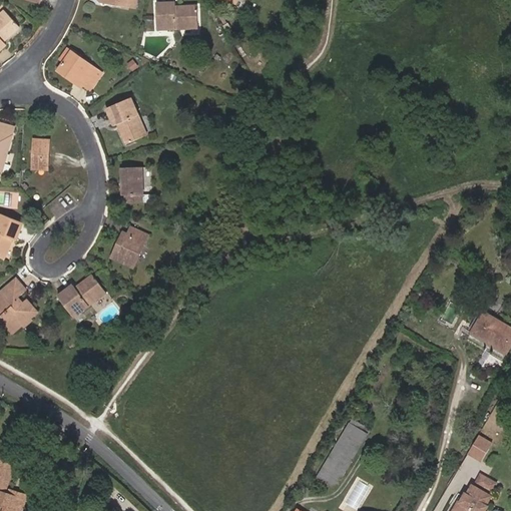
[(174,1),(155,1),(156,27),(196,26),(196,5),(174,5),(174,1)]
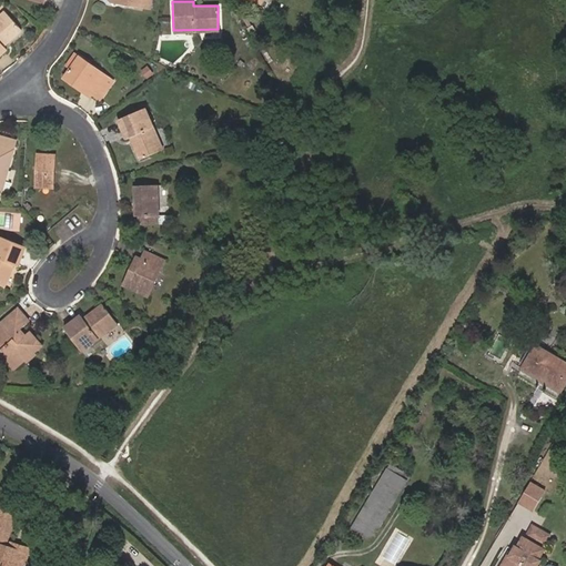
[(3,44),(21,28),(4,10),(0,13),(0,52),(6,48),(3,44)]
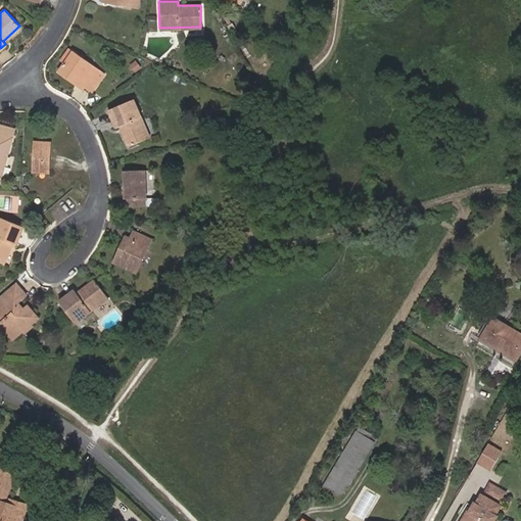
[(78,79),(85,84),(91,88),(102,73),(73,51),(58,69),(76,82),(78,79)]
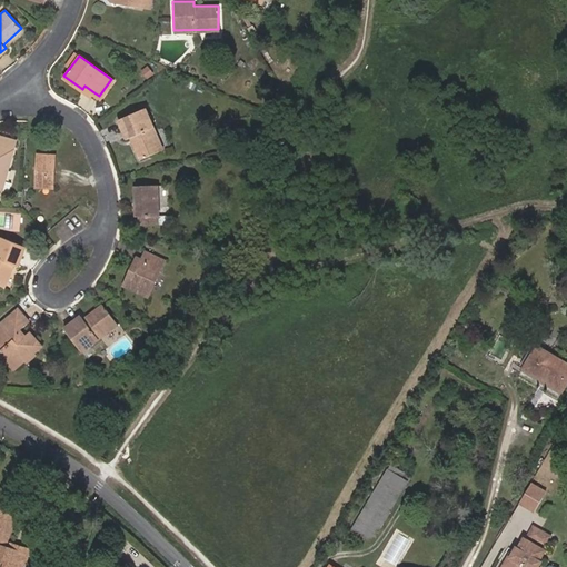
[(153,70),(148,63),(141,68),(147,75),(153,70)]
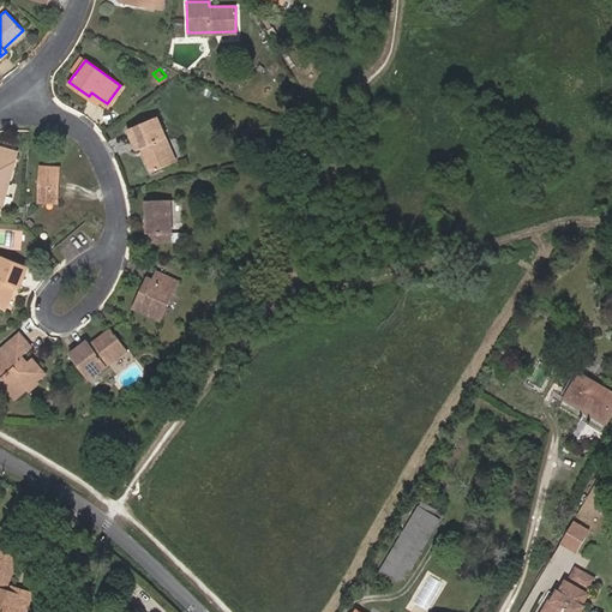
[(175,159),(156,115),(127,129),(136,148),(141,145),(151,169),(175,159)]
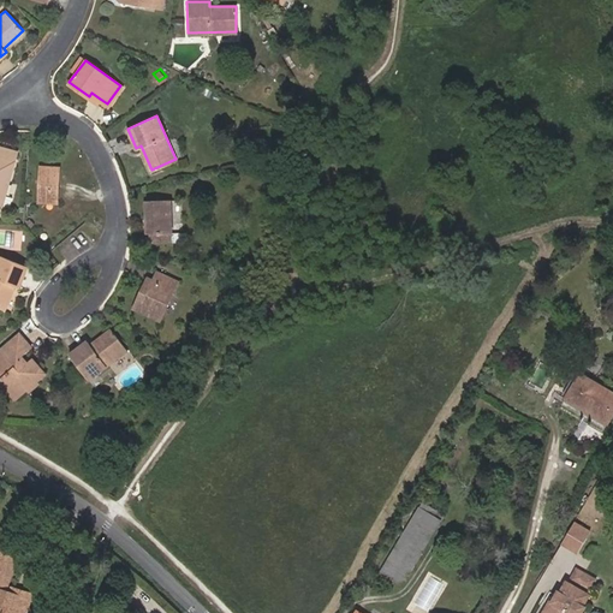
[(0,206),(16,150),(0,146),(0,206)]
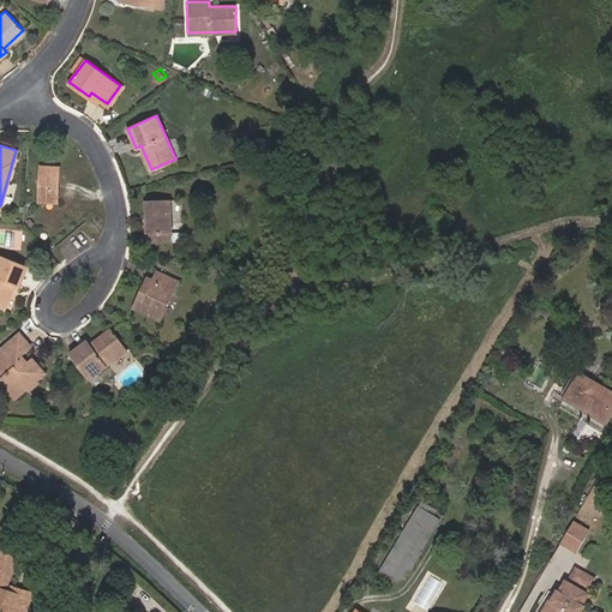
[(57,199),(59,167),(40,166),(37,199),(57,199)]
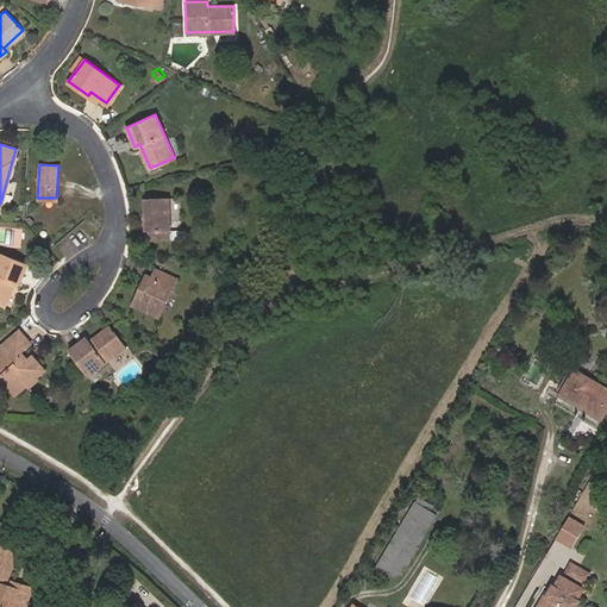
[(169,229),(168,196),(142,198),(143,230),(148,230),(149,239),(181,238),(180,229),(169,229)]
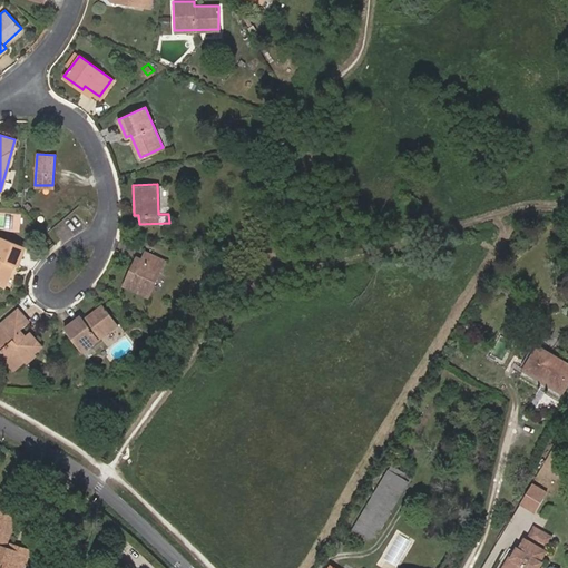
[(17,265),(25,246),(0,236),(0,284),(3,285),(12,263),(17,265)]
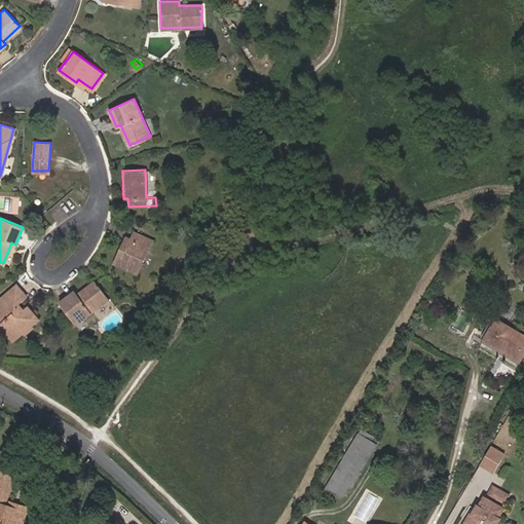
[(122,256),(117,253),(113,262),(137,272),(151,239),(134,231),(131,237),(122,256)]
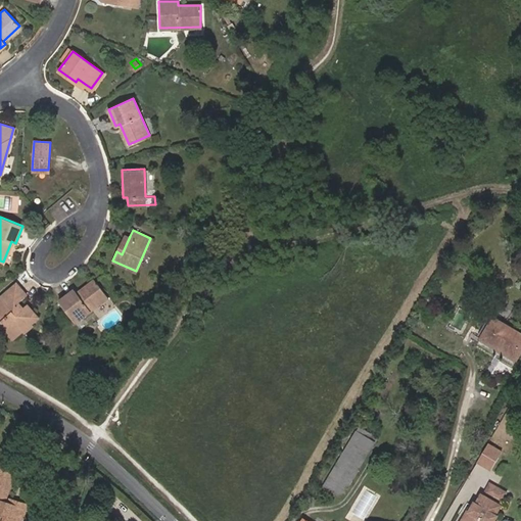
[(125,234),(116,251),(122,254),(130,236),(125,234)]
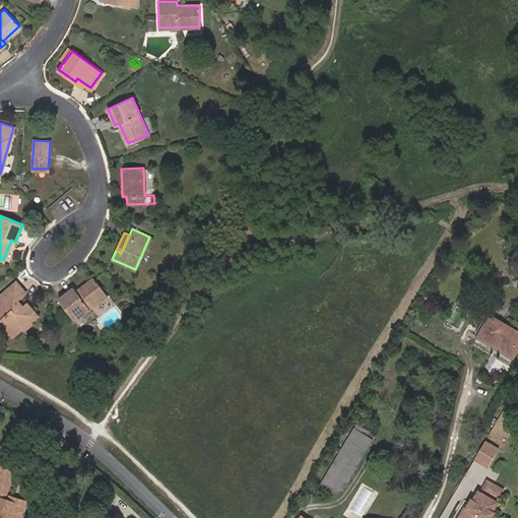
[(74,320),(107,295),(93,277),(76,290),(73,286),(58,298),(74,320)]
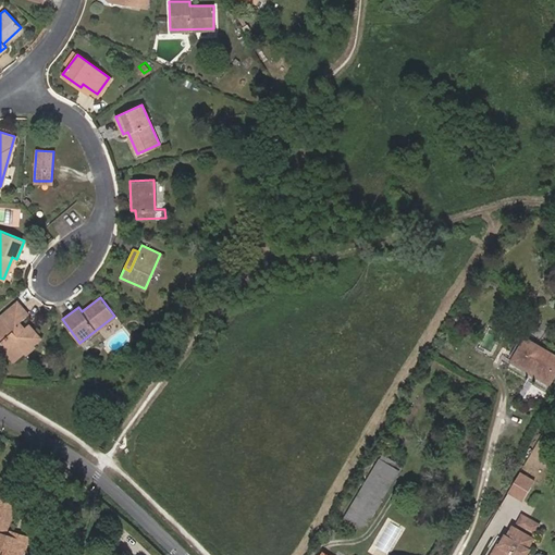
[(17,321),(27,312),(16,300),(0,313),(0,343),(13,359),(24,350),(26,353),(34,346),(32,344),(39,336),(28,324),(23,329),(17,321)]
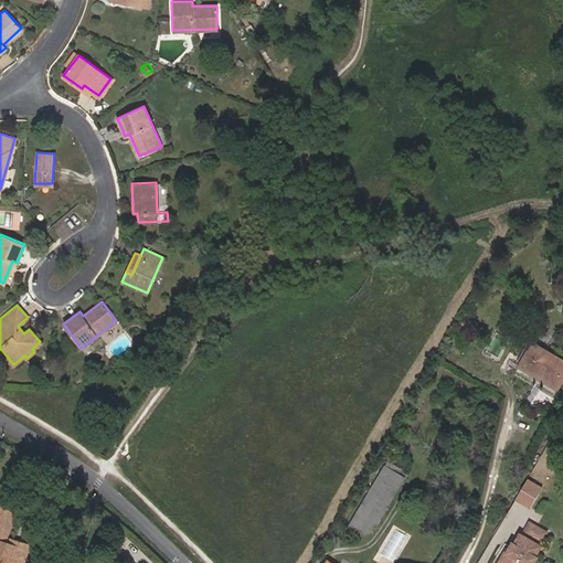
[(562,375),(562,359),(532,341),(519,364),(516,369),(553,392),(556,386),(562,375)]
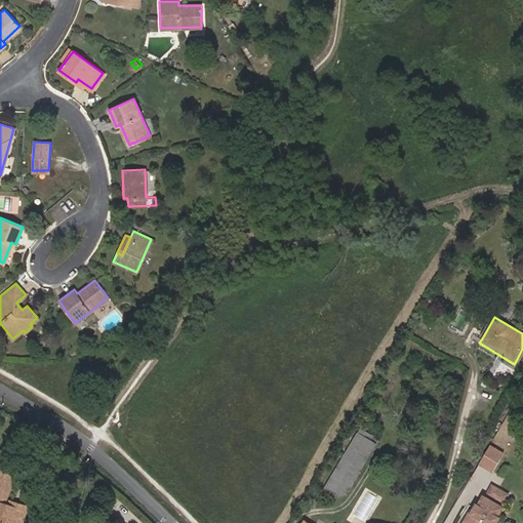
[(340,498),(374,442),(357,432),(322,488),(340,498)]
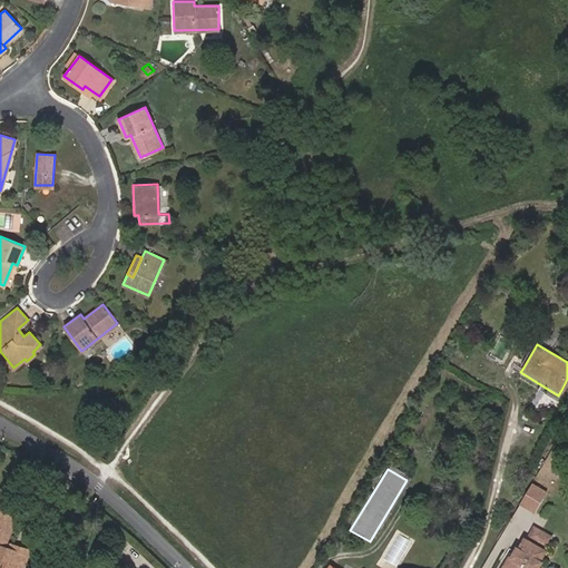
[(535,510),(547,488),(530,479),(519,501),(535,510)]
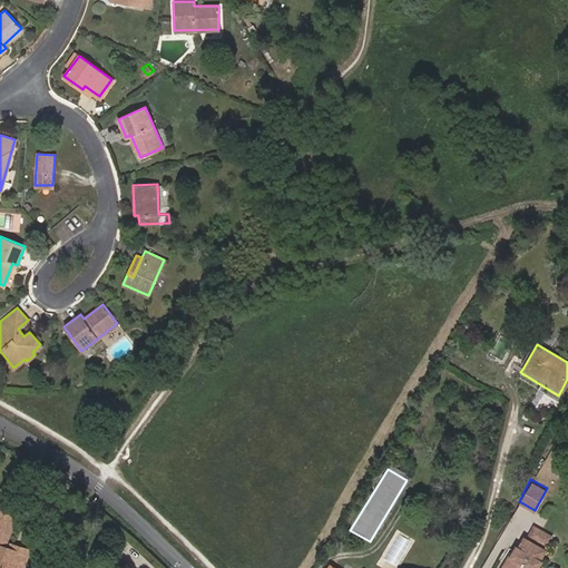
[(21,567),(26,554),(7,548),(2,546),(13,513),(0,509),(0,557),(5,558),(1,567),(21,567)]
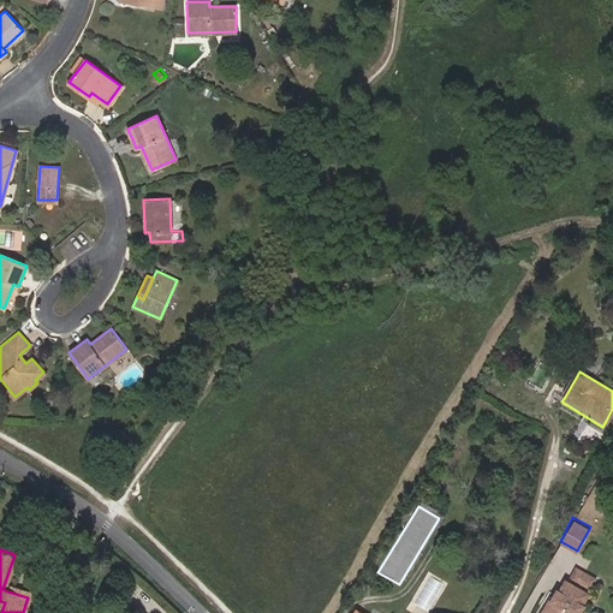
[(594,578),(576,567),(571,577),(588,587),(594,578)]
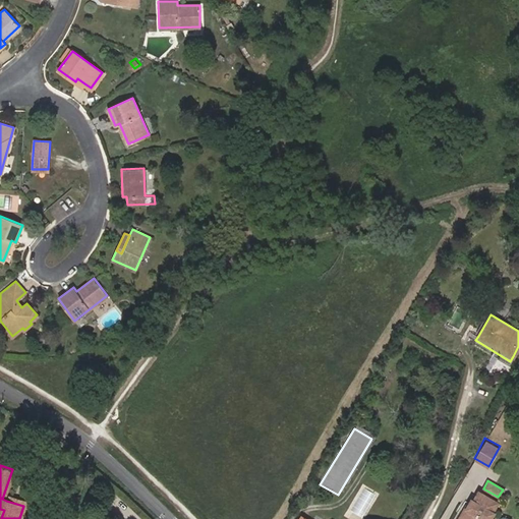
[(491,518),(493,516),(495,513),(493,512),(498,504),(489,499),(479,492),(473,500),(472,500),(471,502),(468,507),(470,509),(468,512),(464,509),(458,518),(491,518)]
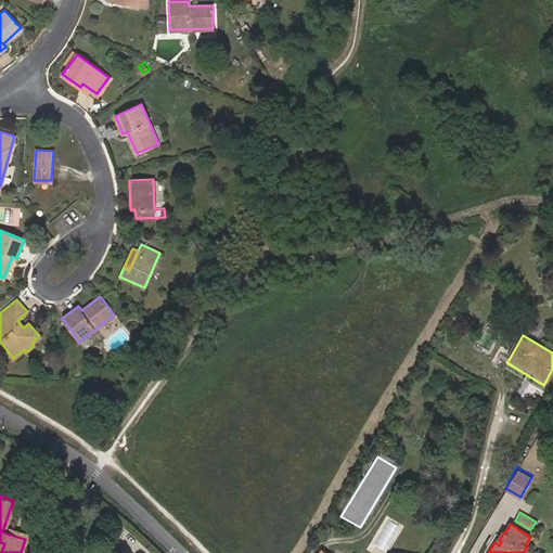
[(25,539),(27,535),(9,528),(7,534),(25,539)]
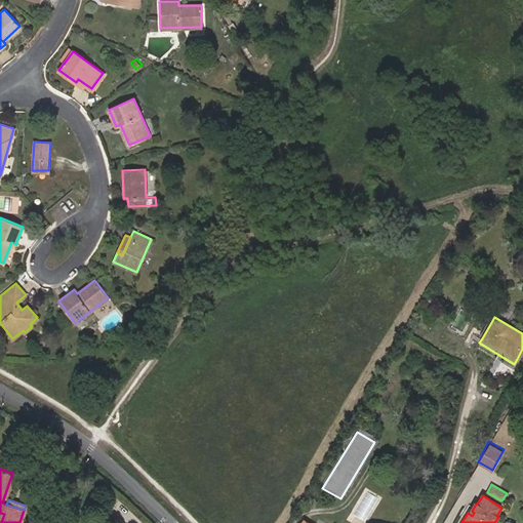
All buildings are outlined.
